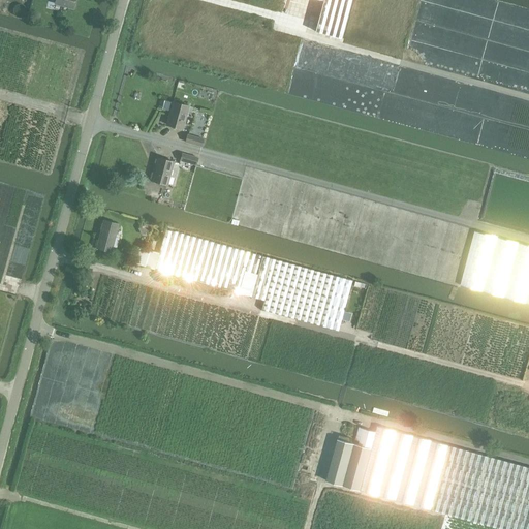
[(55,0),(53,6),(72,11),(74,0),(55,0)]
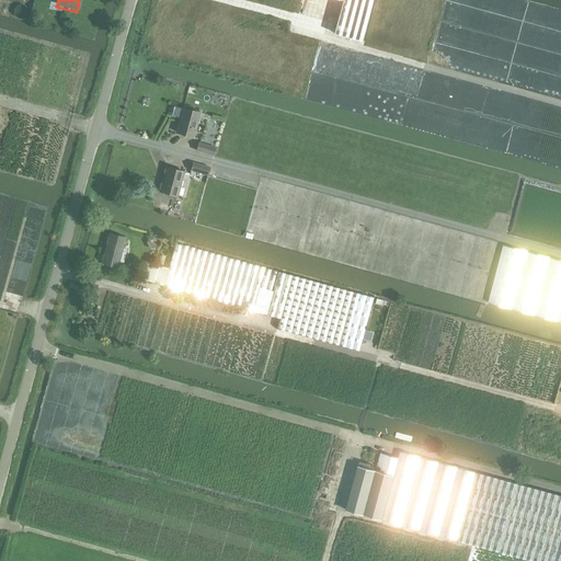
[(340,0),(333,27),(362,35),(370,0),(340,0)]
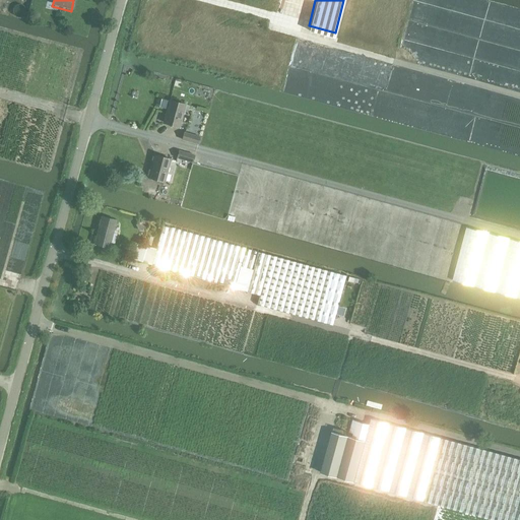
[(164,122),(179,126),(185,104),(170,100),(164,122)]
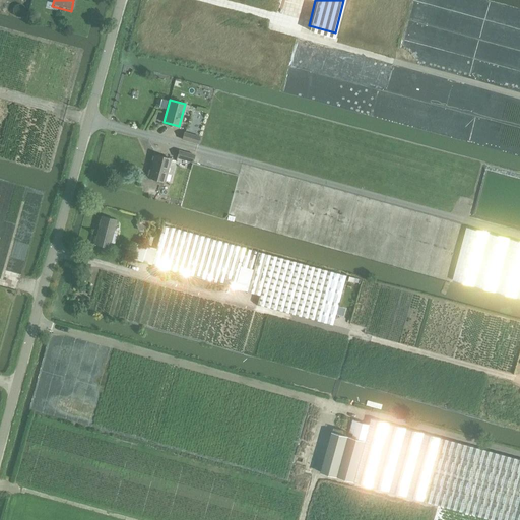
[(200,136),(184,132),(182,139),(198,143),(200,136)]
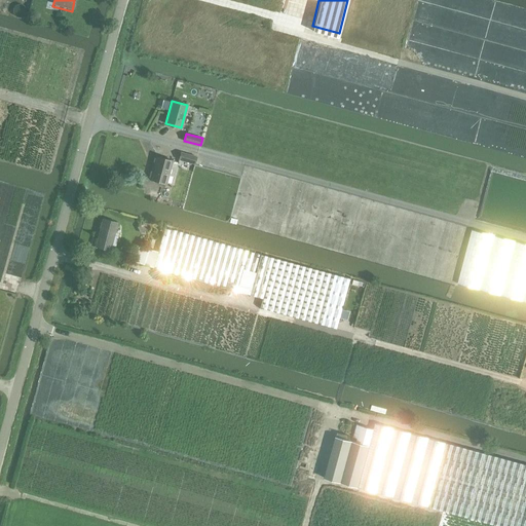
[(181,152),(179,159),(194,163),(196,156),(181,152)]
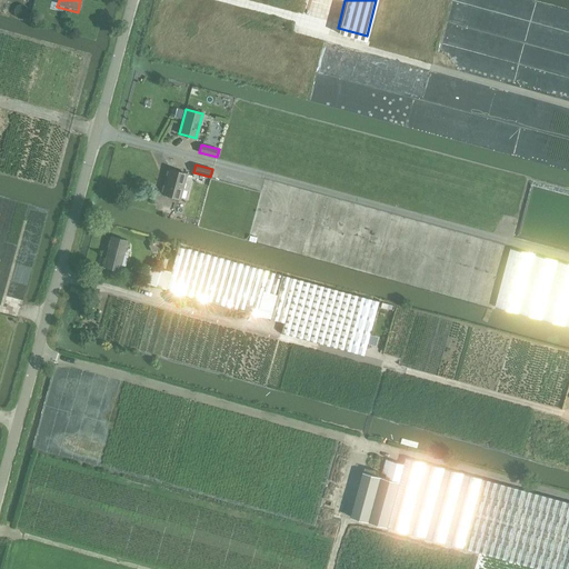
[(162,193),(180,198),(187,173),(169,169),(162,193)]
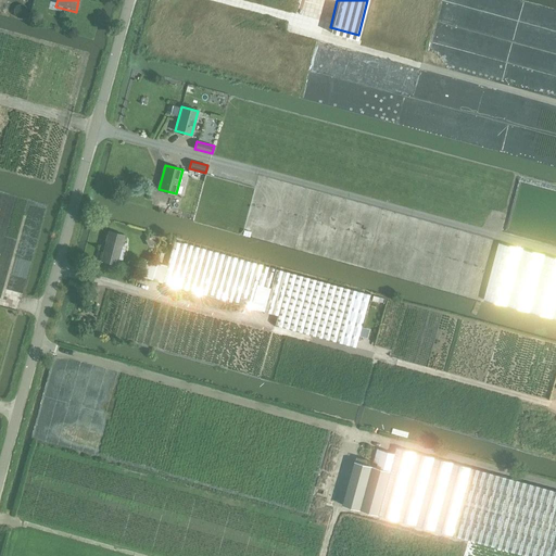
[(102,261),(116,264),(124,236),(109,231),(102,261)]
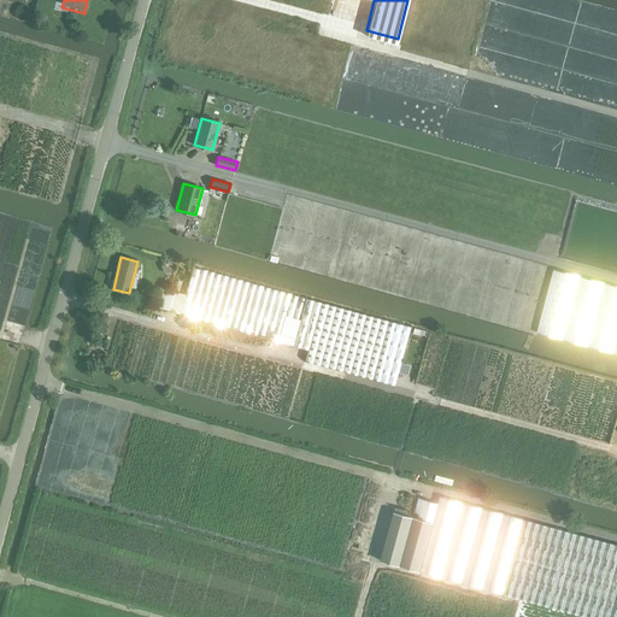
[(309,350),(305,360),(394,385),(410,327),(193,268),(180,315),(309,350)]
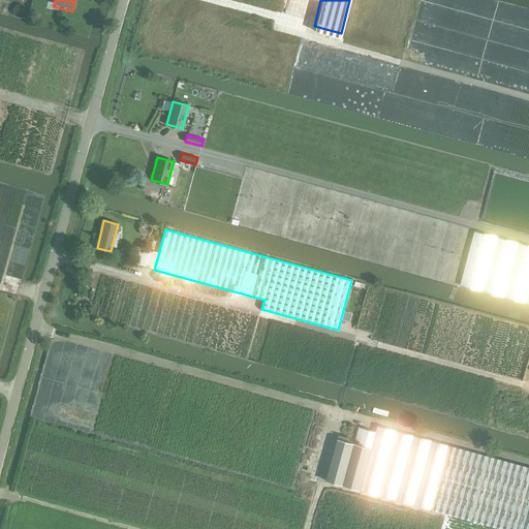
[(460,285),(528,304),(528,245),(474,231),(460,285)]
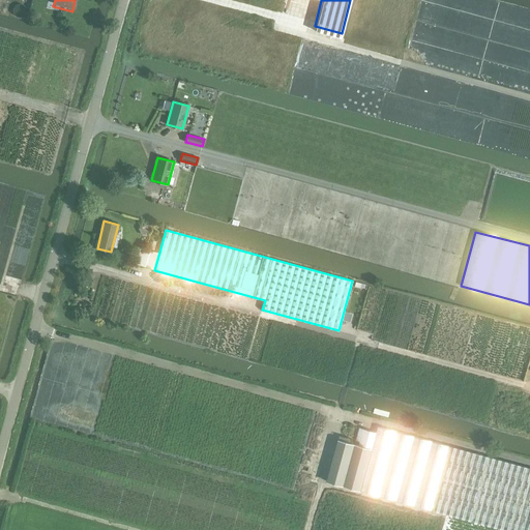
[(15,243),(8,275),(26,278),(31,246),(15,243)]
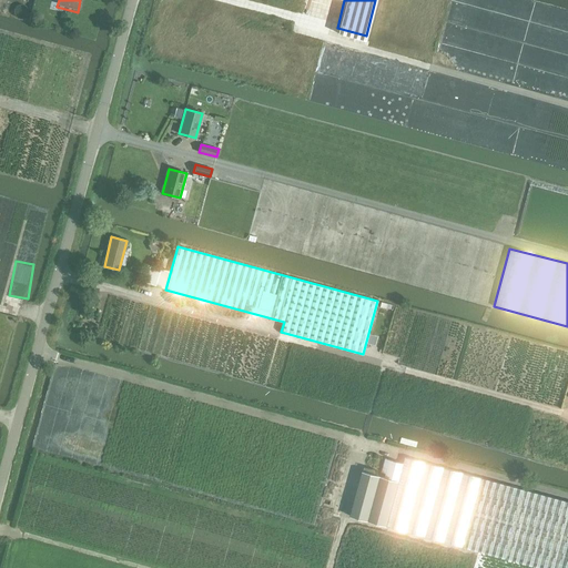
[(538,567),(567,567),(567,501),(405,457),(404,464),(386,459),(382,473),(386,474),(385,477),(363,472),(351,516),(538,567)]
